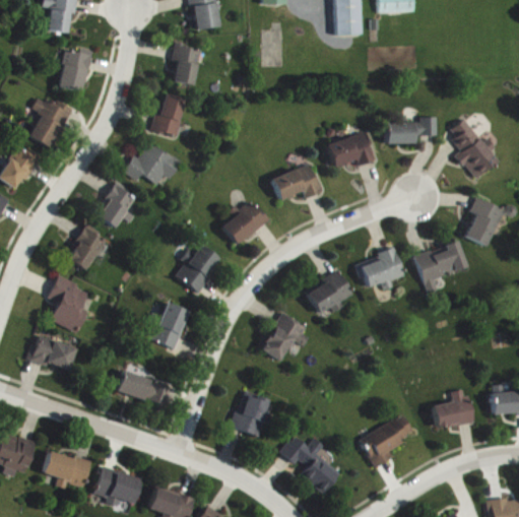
[(44,0),(43,7),(51,8),(48,30),(69,33),(71,12),(76,13),(78,0),(44,0)]
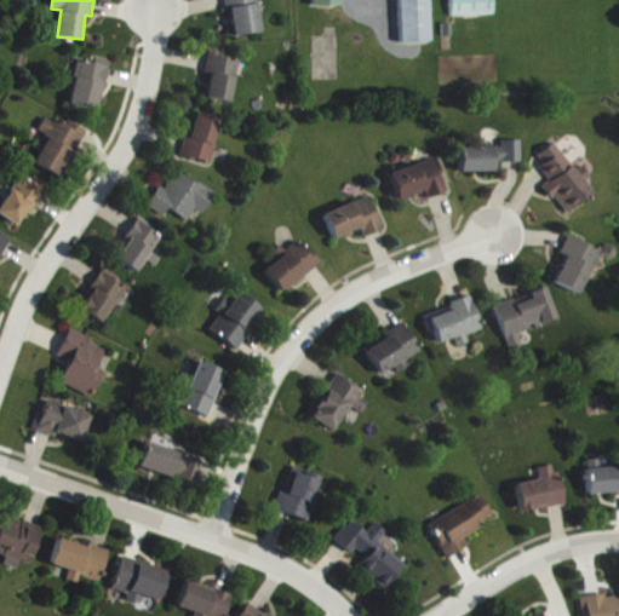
[(228,0),(233,35),(262,32),(258,0),(228,0)]
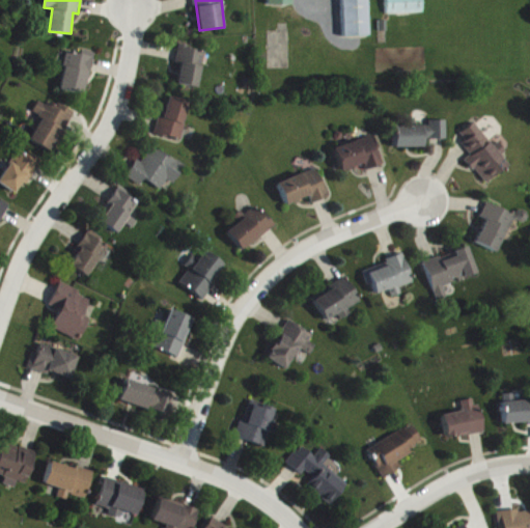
[(342,0),(343,35),(369,35),(368,0),(342,0)]
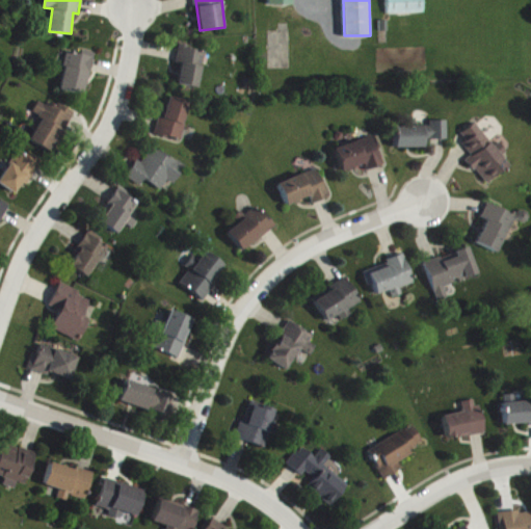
[(424,11),(423,0),(387,0),(388,12),(424,11)]
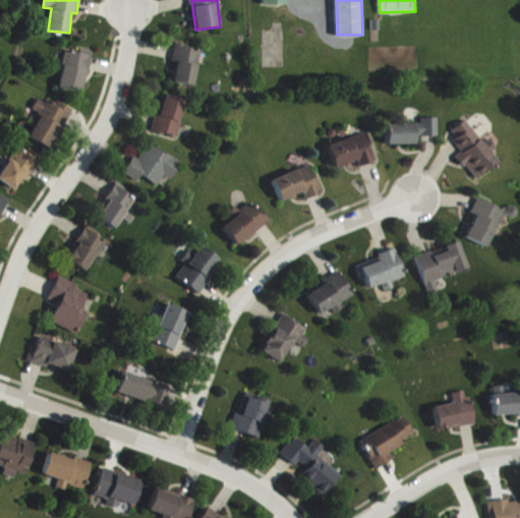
[(203,49),(176,43),(173,60),(178,61),(174,80),(194,85),(203,49)]
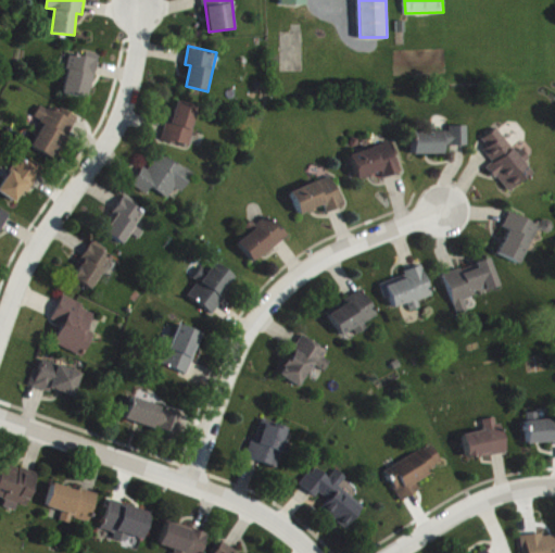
[(63,92),(89,98),(99,54),(86,51),(85,55),(72,52),(63,92)]
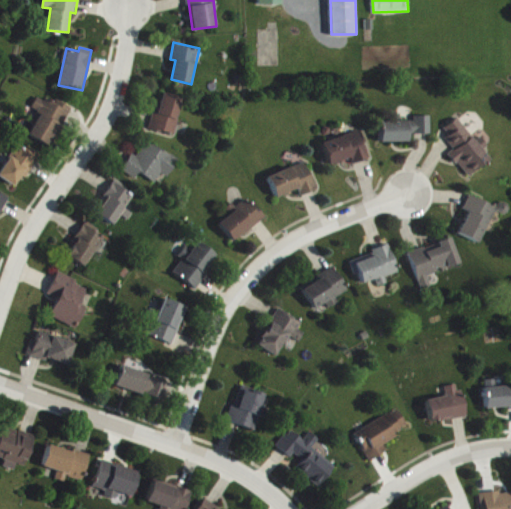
[(174,135),(185,97),(162,90),(151,128),(174,135)]
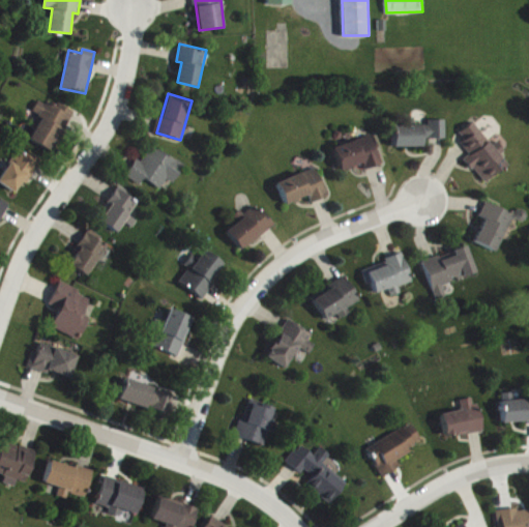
[(74,111),(57,100),(54,107),(40,98),(34,111),(42,115),(29,138),(51,150),(74,111)]
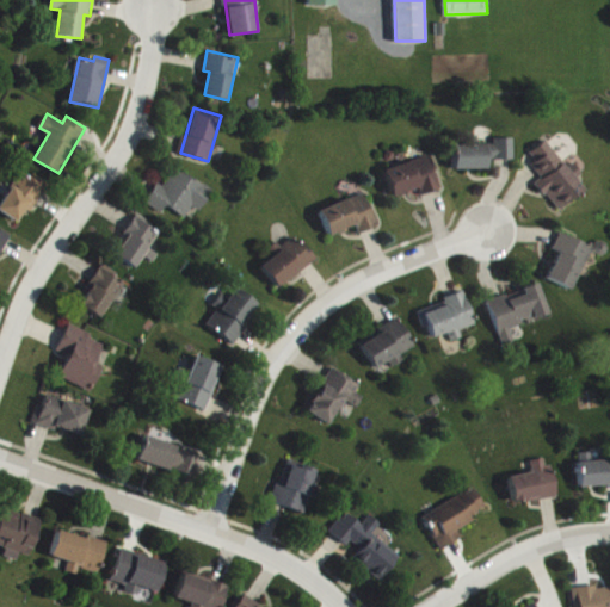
[(515,137),(493,137),(493,159),(515,159),(515,137)]
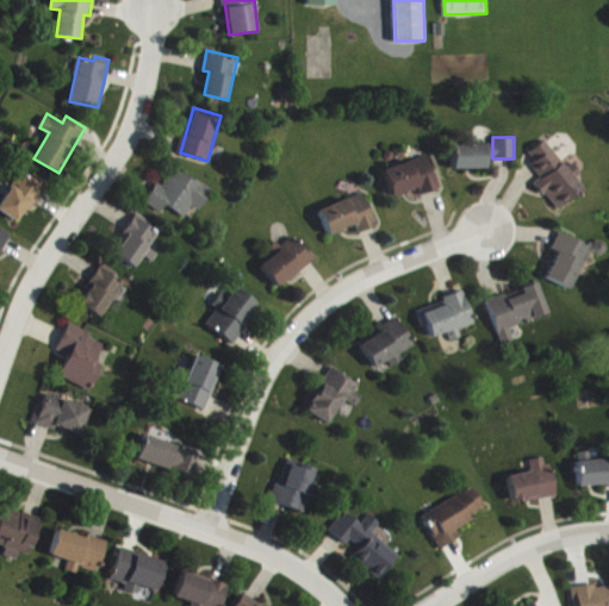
[(527,154),(544,176),(536,181),(558,210),(584,189),(576,179),(583,174),(573,160),(566,166),(546,139),(527,154)]
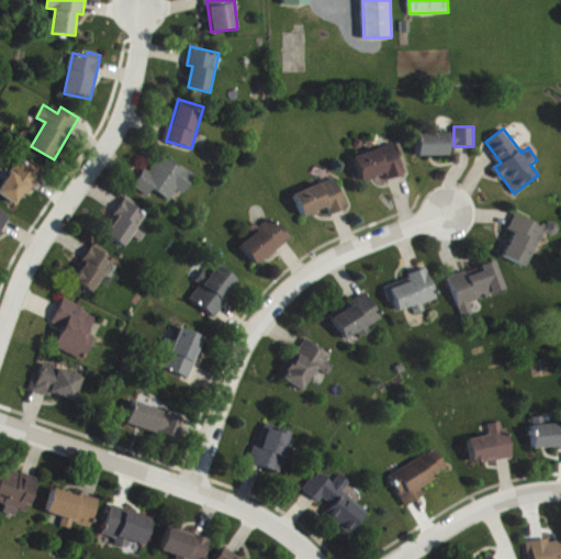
[(418,155),(448,155),(448,132),(418,132),(418,155)]
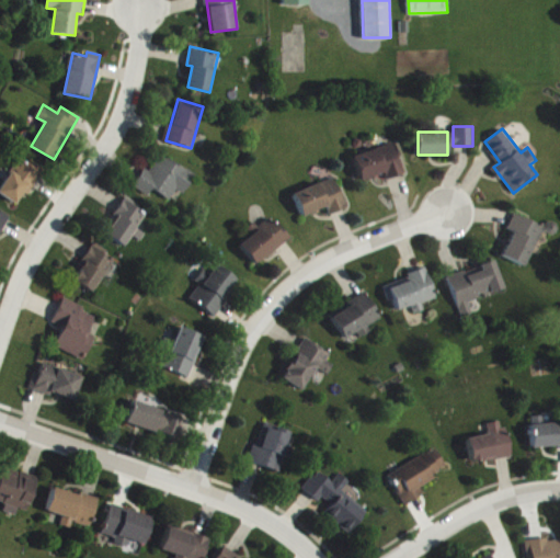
[(353,155),(361,180),(384,173),(386,179),(403,174),(395,143),(353,155)]
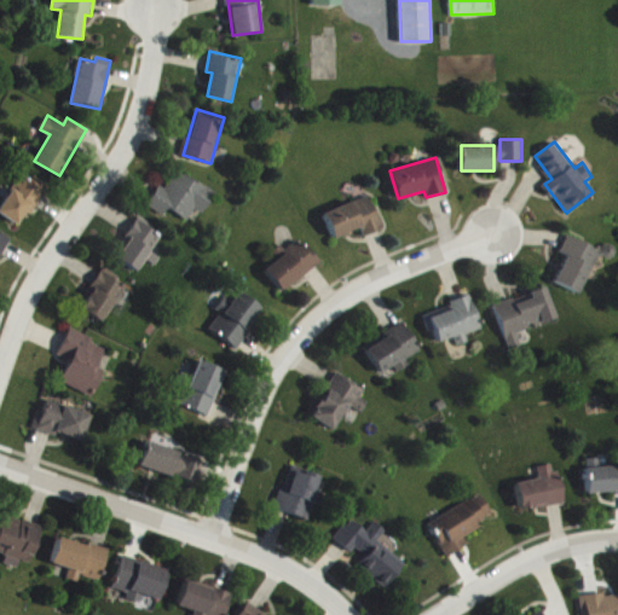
[(168,208),(189,220),(196,208),(203,213),(215,193),(178,169),(166,189),(160,184),(146,204),(165,215),(168,208)]
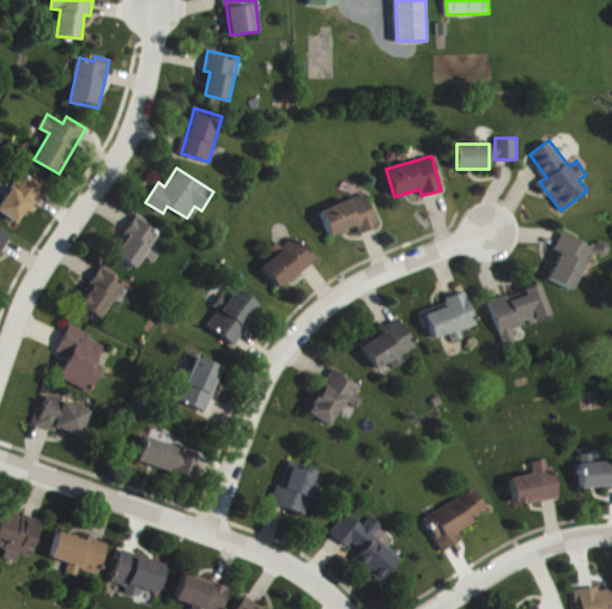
[(31,212),(49,186),(24,170),(0,206),(0,209),(18,223),(28,208),(31,212)]
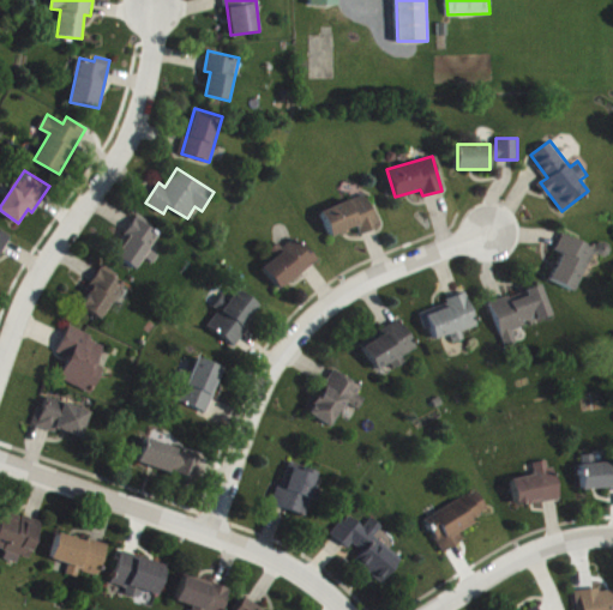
[(322,210),(331,236),(359,225),(362,234),(380,227),(367,193),(322,210)]
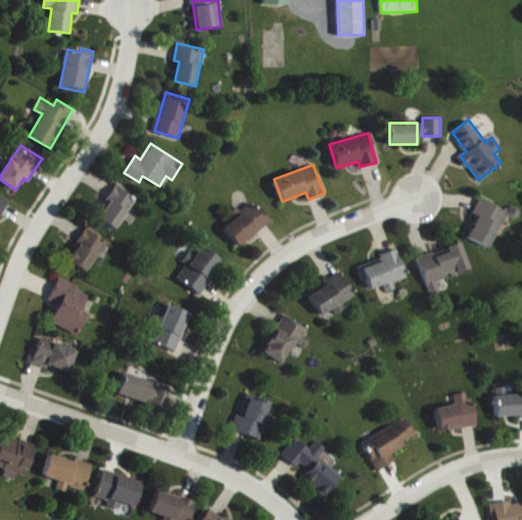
[(115,229),(123,219),(131,224),(136,217),(129,213),(137,199),(116,186),(96,217),(115,229)]
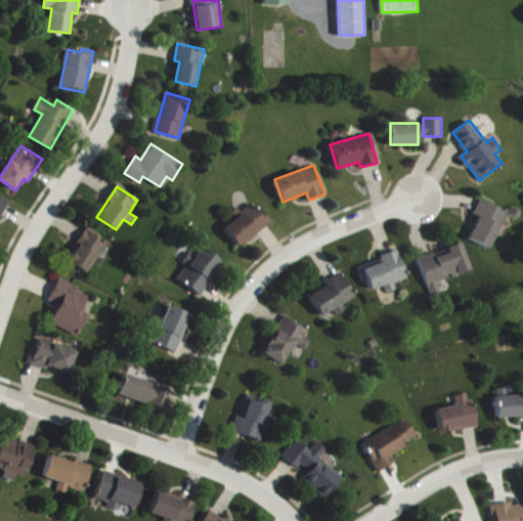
[(0,217),(9,202),(0,196),(0,217)]
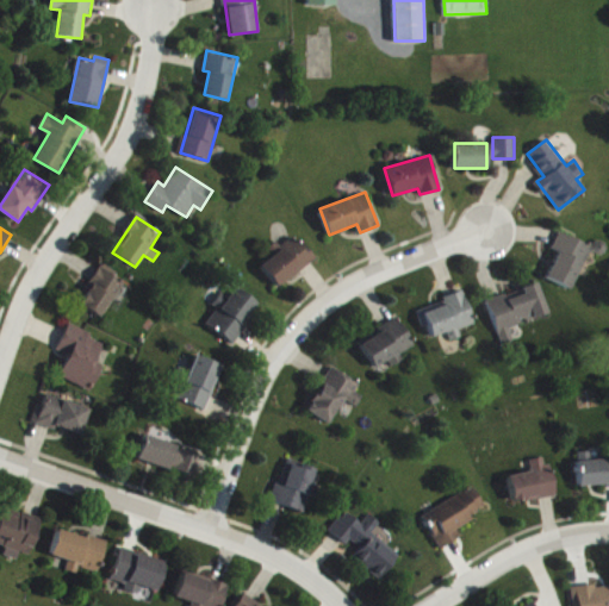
[(547,277),(571,288),(589,250),(603,256),(608,244),(596,239),(592,247),(560,231),(553,248),(559,250),(547,277)]
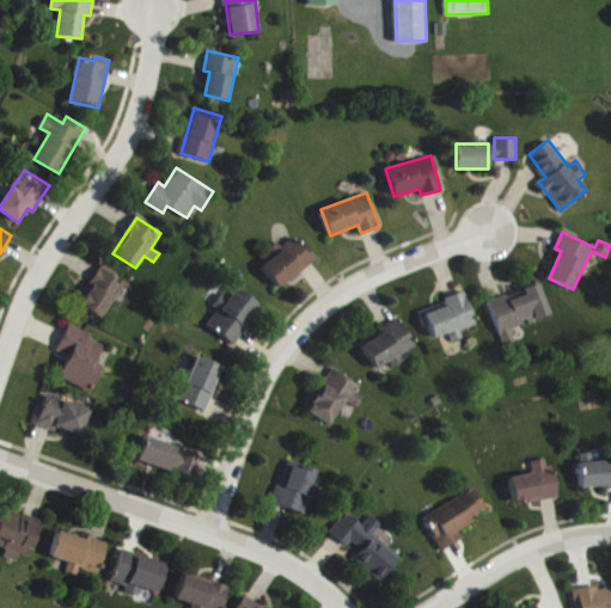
[(261,265),(280,288),(316,258),(294,233),(272,251),(274,255),(261,265)]
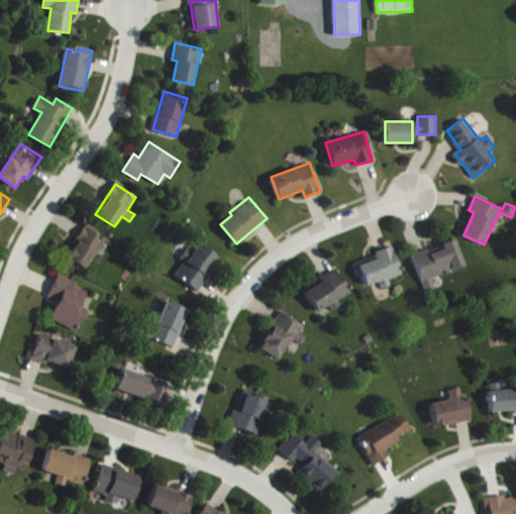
[(66,257),(85,269),(106,239),(86,226),(66,257)]
